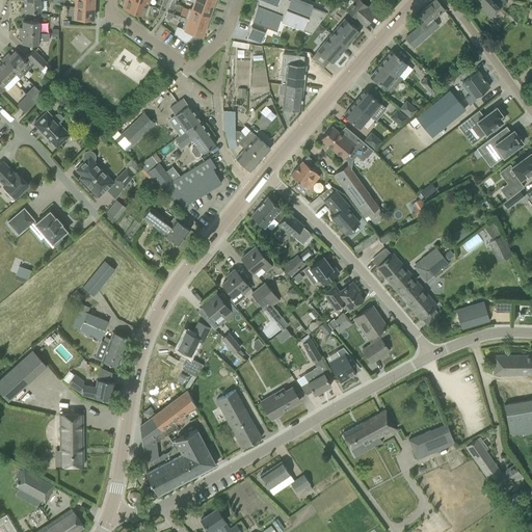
[(41,11),(40,0),(33,0),(24,1),(24,6),(21,7),(21,12),(41,11)]
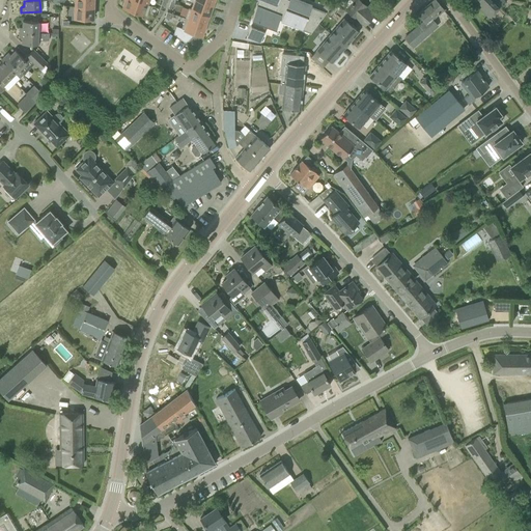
[(147,5),(133,0),(127,0),(127,3),(126,2),(122,8),(146,17),(150,6),(147,5)]
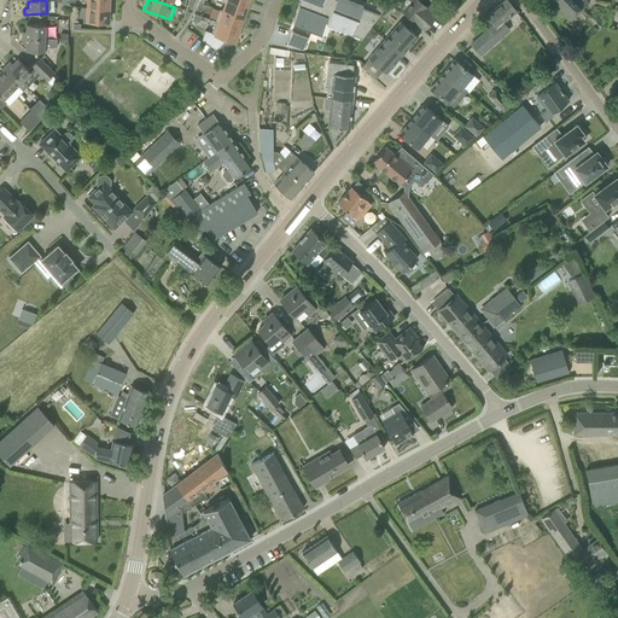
[(243,18),(246,6),(228,0),(226,0),(223,10),(222,11),(243,18)]
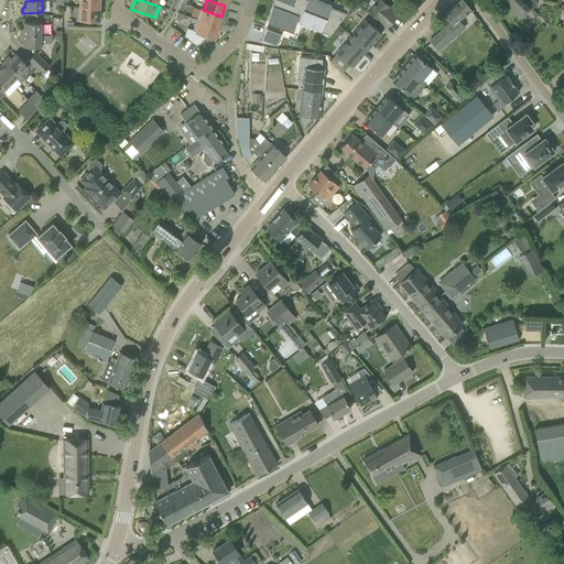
[(329,35),(338,24),(277,0),(275,0),(273,6),(272,6),(267,21),(271,22),(269,29),(267,28),(261,42),(277,44),(281,33),(280,33),(282,26),(293,31),(296,20),(300,21),(299,23),(321,32),(329,34),(329,35)]
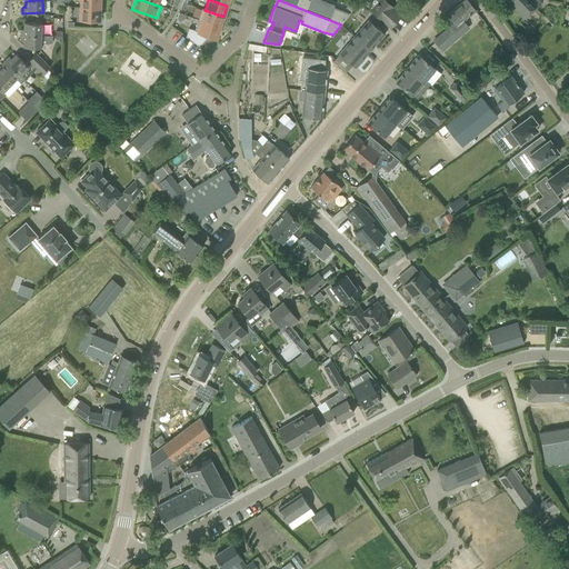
[(279,0),(341,25),(349,13),(348,13),(333,8),(335,5),(321,0),(279,0)]
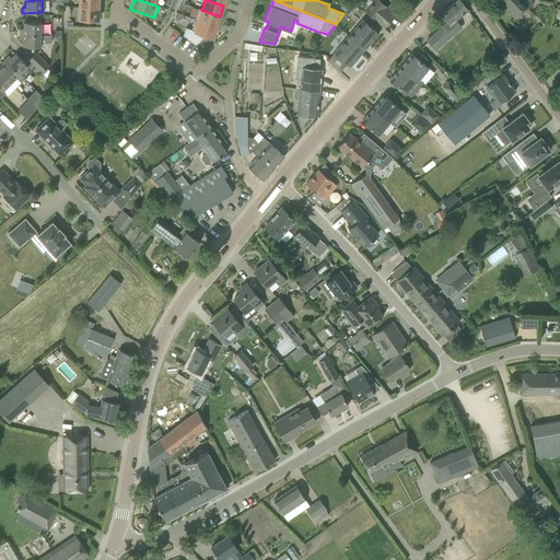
[(376,0),(374,0),(365,11),(384,27),(395,15),(376,0)]
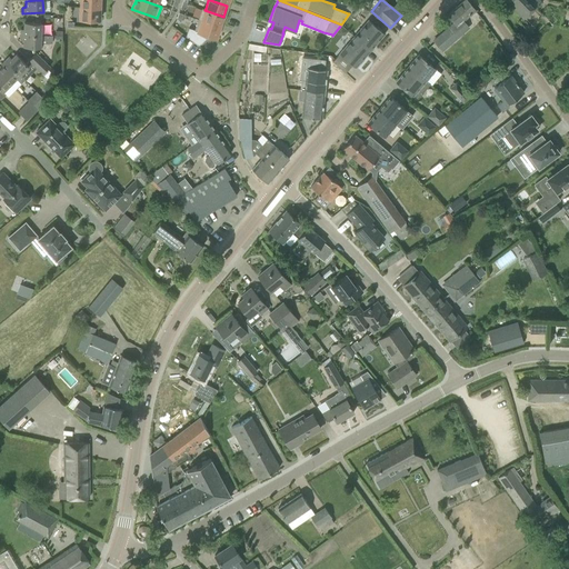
[(468,27),(462,20),(475,10),(466,0),(465,0),(448,15),(455,22),(433,41),(441,50),(468,27)]
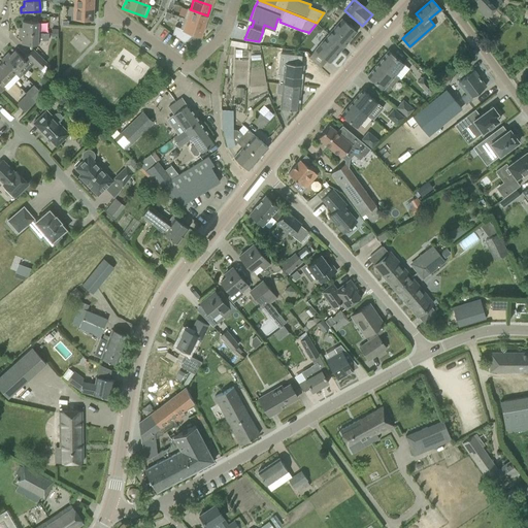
[(468,0),(486,17),(502,0),(501,0),(468,0)]
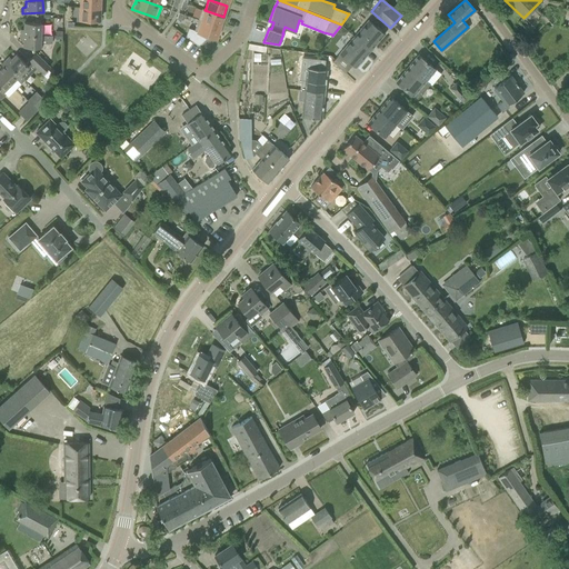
[(100,8),(80,8),(80,19),(99,20),(100,8)]
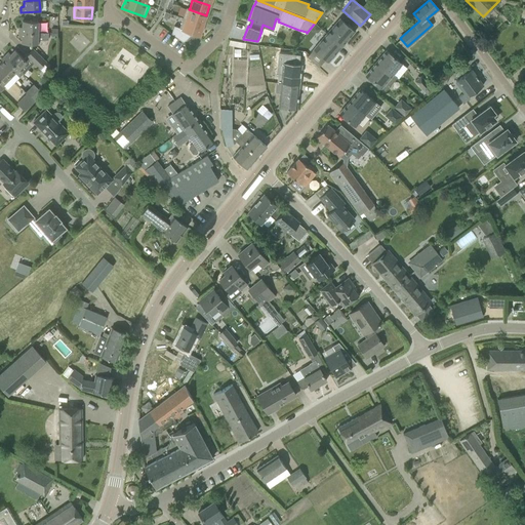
[(187,7),(183,17),(203,25),(206,15),(189,9),(190,8),(187,7)]
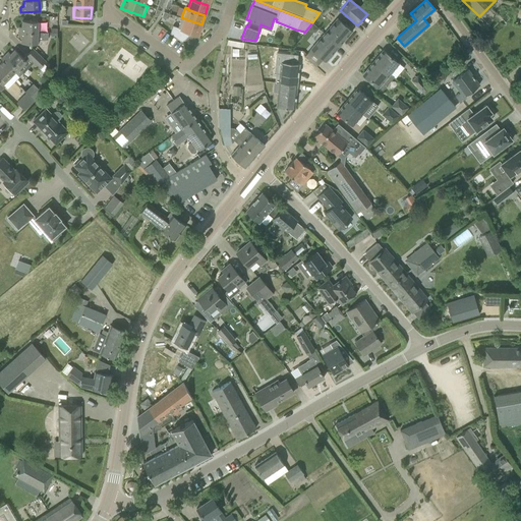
[(197,35),(201,24),(181,17),(178,27),(173,25),(170,34),(182,42),(191,33),(197,35)]
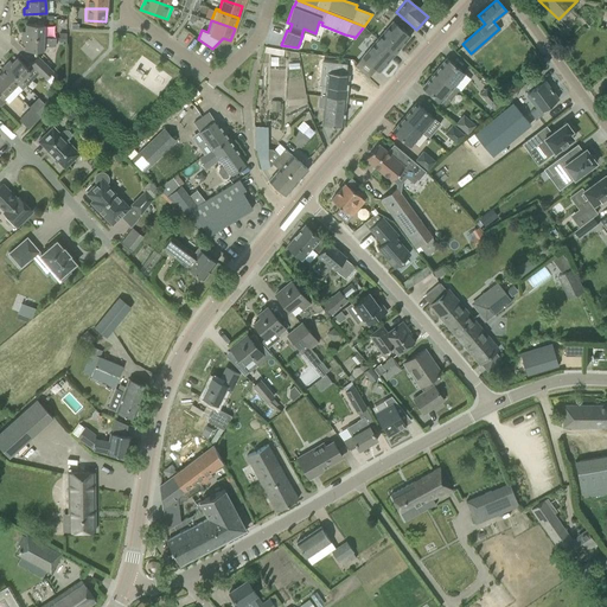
[(395,53),(410,36),(394,21),(377,39),(395,53)]
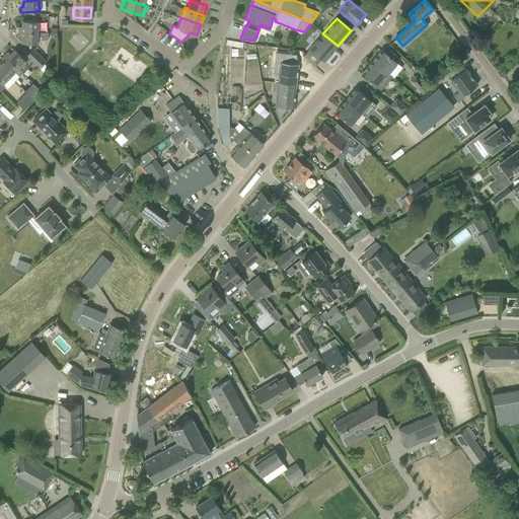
[(38,32),(38,20),(22,20),(21,26),(18,26),(18,31),(38,32)]
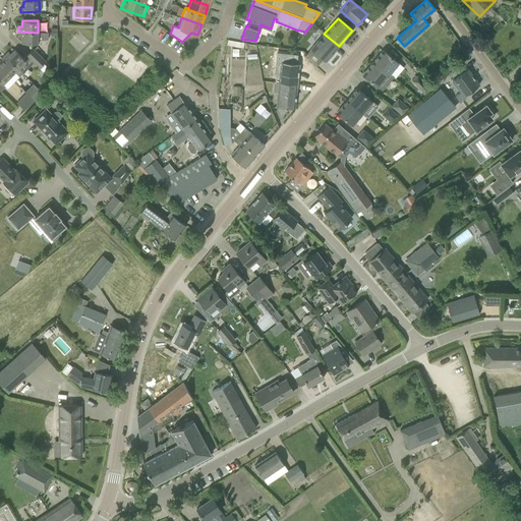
[(48,33),(38,33),(18,32),(18,37),(21,37),(21,43),(32,44),(38,44),(38,39),(48,39),(48,33)]
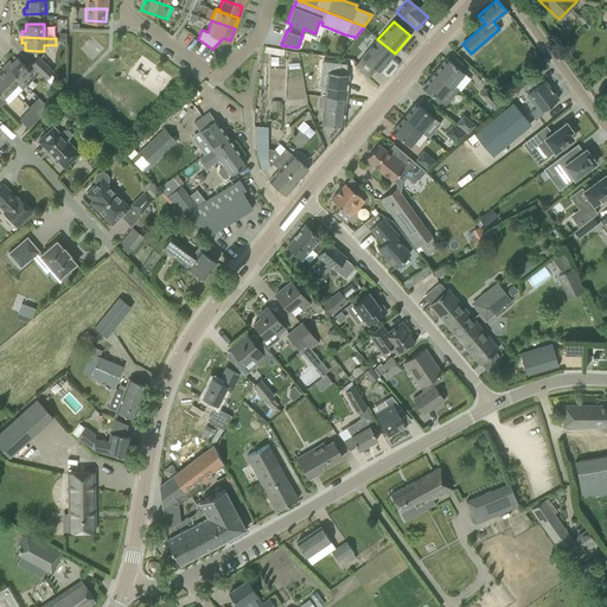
[(395,53),(377,39),(362,57),(379,72),(384,66),(395,53)]
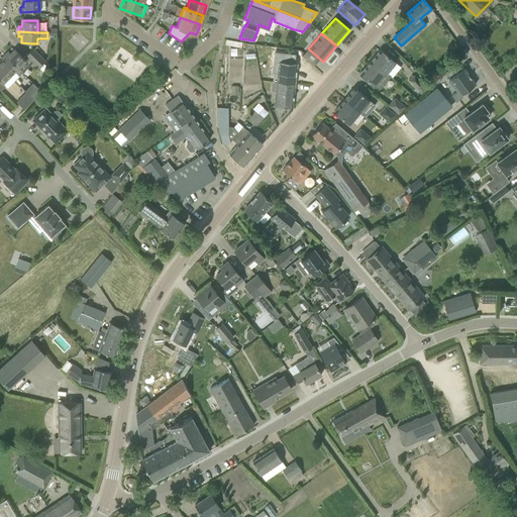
[(8,52),(4,55),(18,68),(22,73),(33,62),(38,67),(45,61),(32,48),(23,58),(14,49),(10,54),(8,52)]
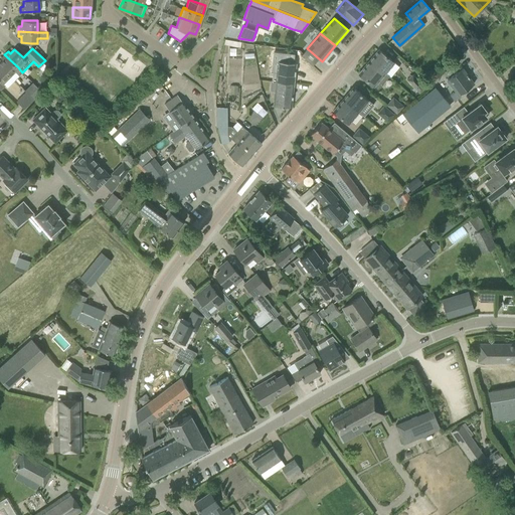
[(385,72),(394,62),(378,49),(370,60),(385,72)]
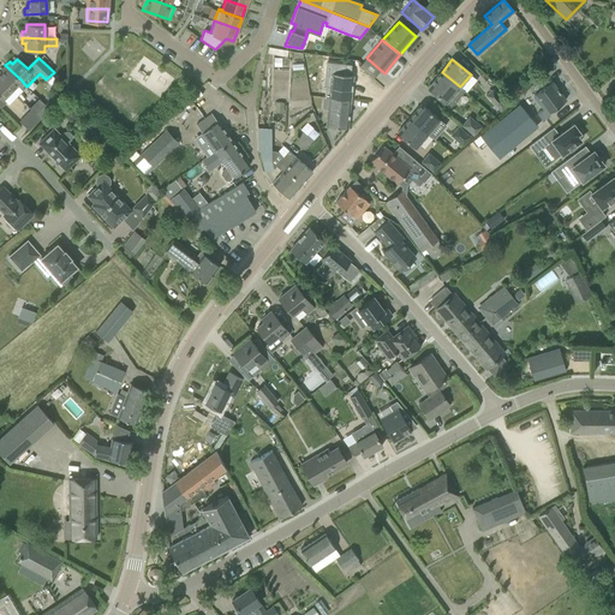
[(0,78),(12,90),(17,85),(23,90),(27,87),(22,81),(5,65),(1,70),(4,72),(0,75),(0,78)]
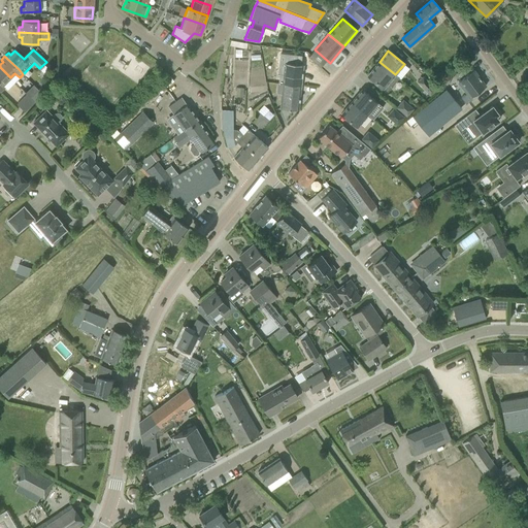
[(279,107),(298,109),(303,64),(277,61),(276,71),(284,72),(283,83),(277,83),(276,93),(282,94),(279,107)]
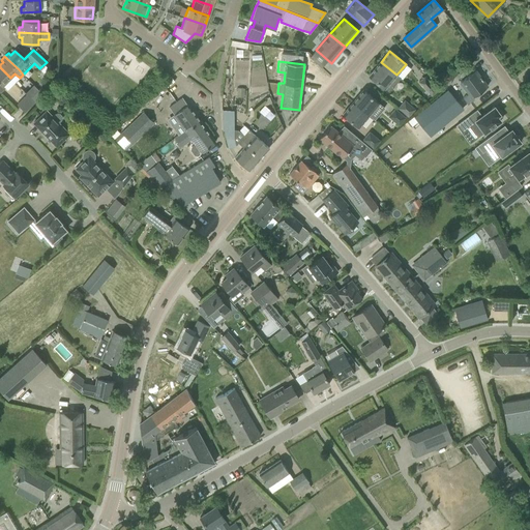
[(401,78),(396,75),(381,62),(369,76),(388,92),(401,78)]
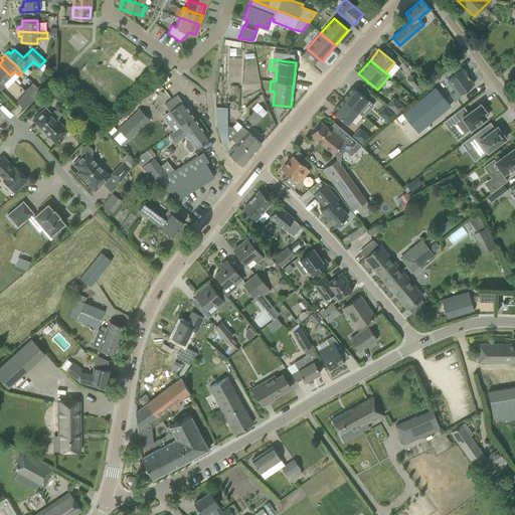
[(3,83),(10,75),(0,65),(0,90),(0,91),(5,86),(3,83)]
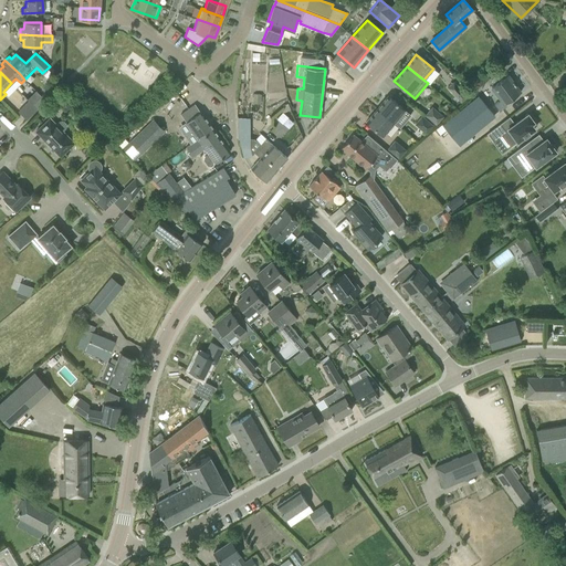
[(501,100),(494,105),(500,112),(506,106),(504,104),(521,93),(507,75),(491,87),(501,100)]
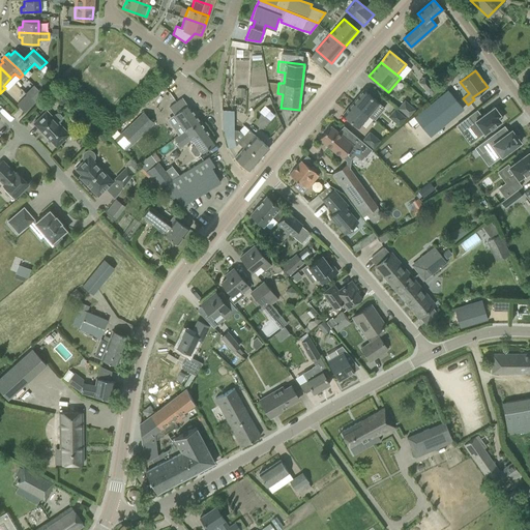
[(432,95),(437,90),(424,77),(419,82),(432,95)]
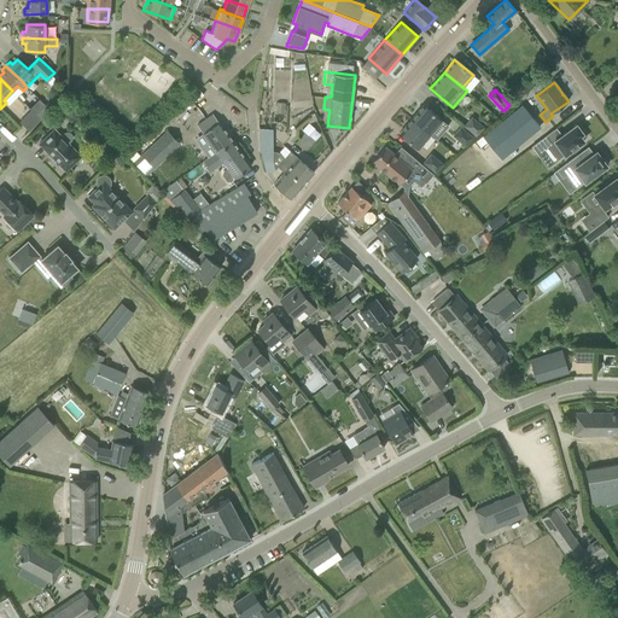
[(532,91),(528,94),(535,104),(540,100),(532,91)]
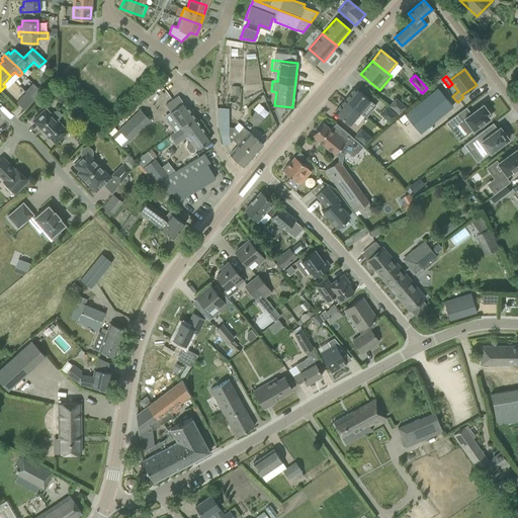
[(29,96),(34,100),(41,92),(37,88),(29,96)]
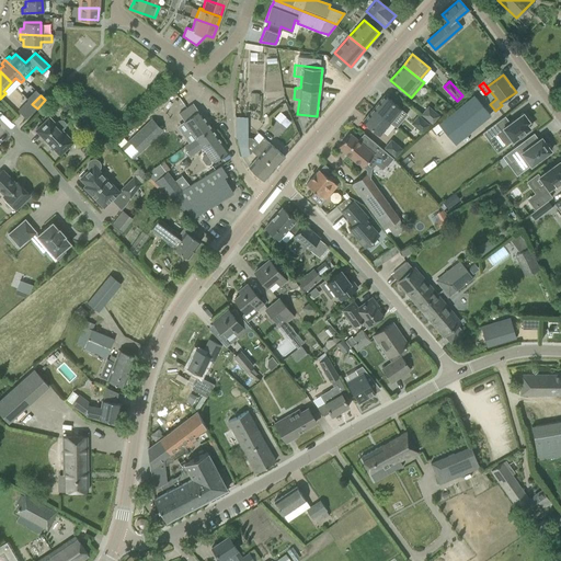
[(401,109),(385,95),(374,109),(390,122),(401,109)]
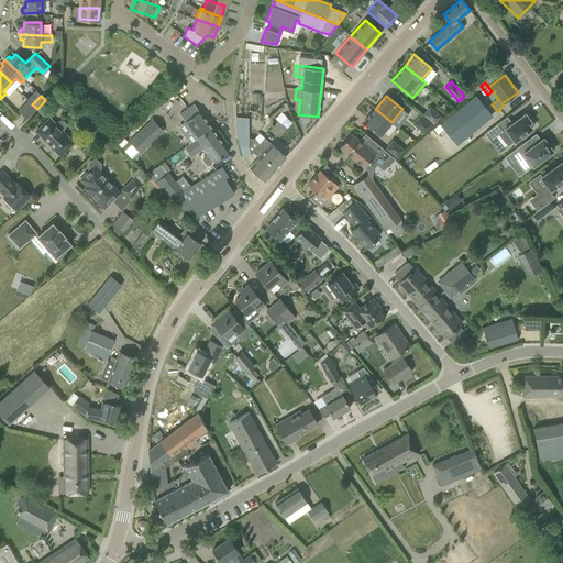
[(456,144),(492,116),(475,96),(440,125),(439,123),(432,130),(435,135),(443,129),(456,144)]
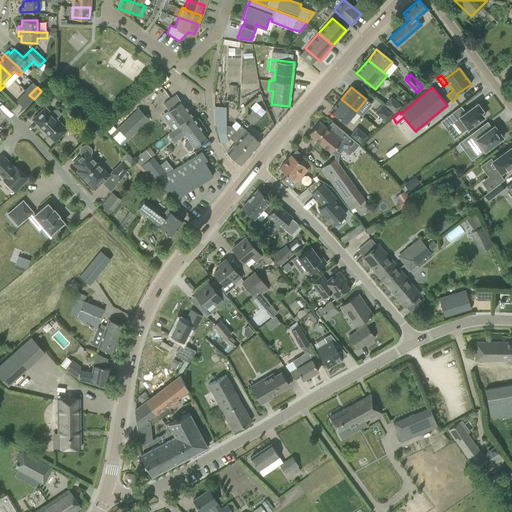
[(34,99),(29,95),(26,91),(16,101),(24,109),(34,99)]
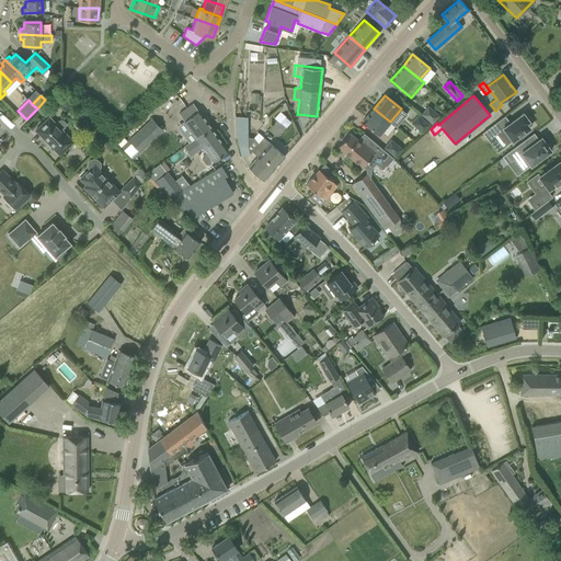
[(197,139),(212,128),(198,111),(193,104),(179,114),(196,138),(197,139)]
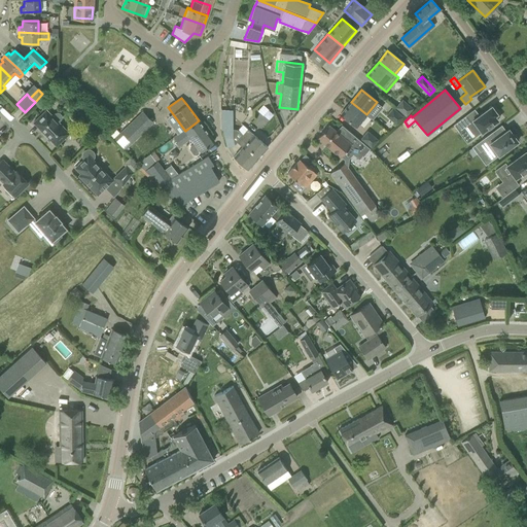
[(402,100),(396,107),(407,115),(412,108),(402,100)]
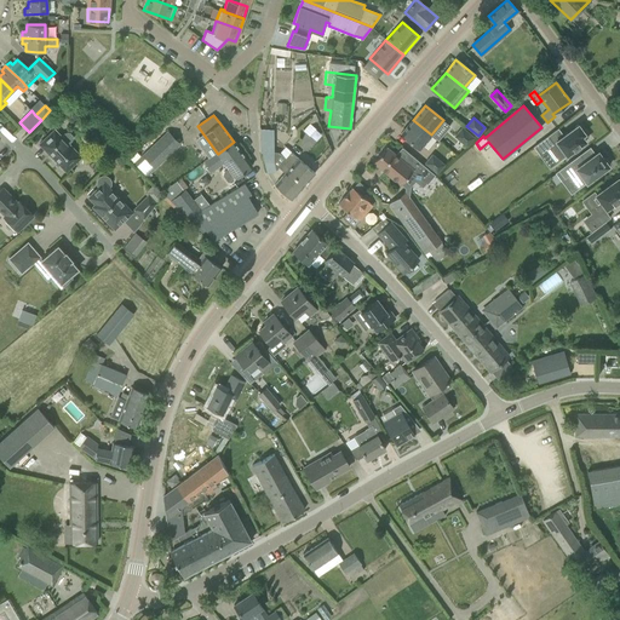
[(431,135),(413,120),(401,135),(419,149),(431,135)]
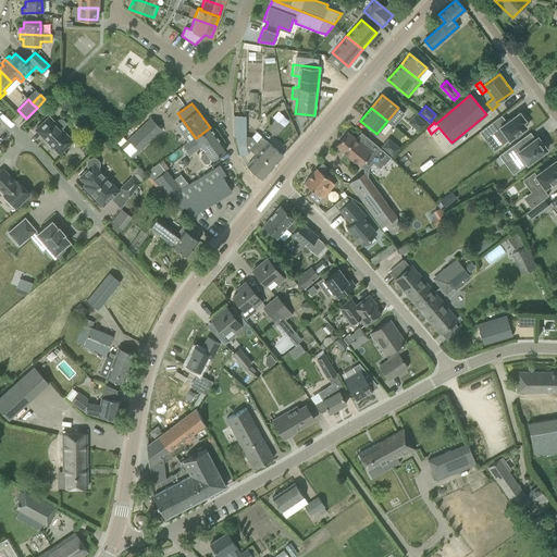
[(493,122),(479,132),(484,139),(493,133),(502,145),(527,127),(523,123),(525,121),(519,112),(497,128),(493,122)]
